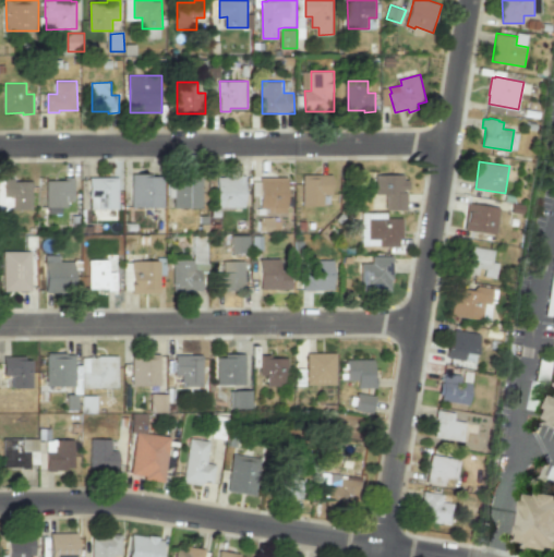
[(155,177),(155,174),(133,174),(134,207),(167,207),(166,177),(155,177)]
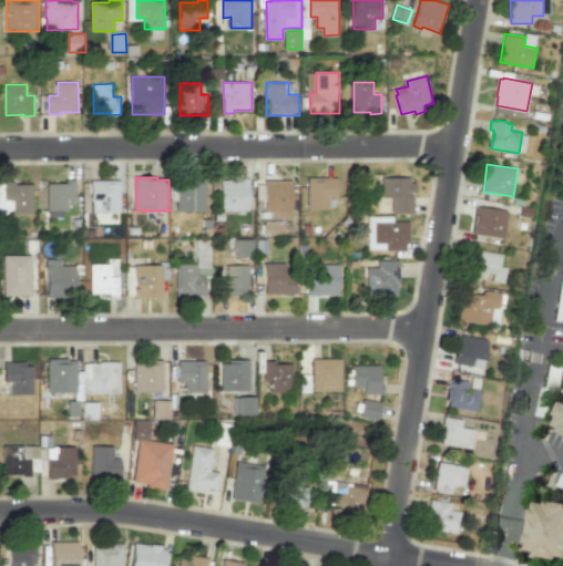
[(310,177),(310,209),(331,209),(331,198),(340,198),(340,177),(310,177)]
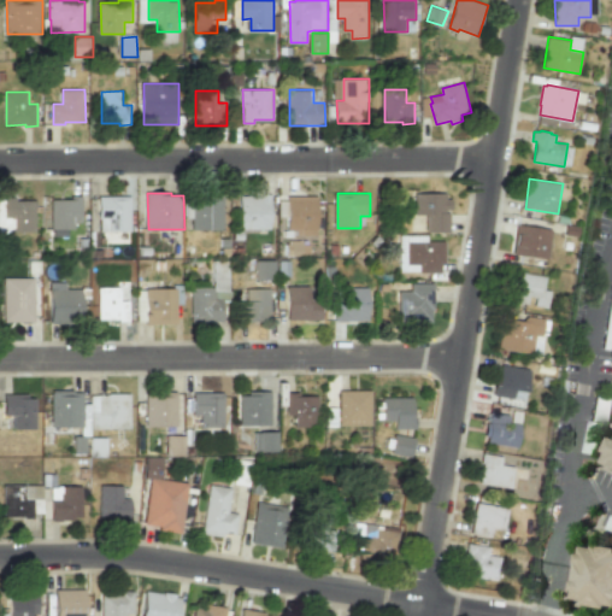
[(429,215),(429,232),(453,232),(452,212),(449,212),(449,210),(454,210),(454,199),(449,199),(448,193),(418,193),(418,215),(429,215)]
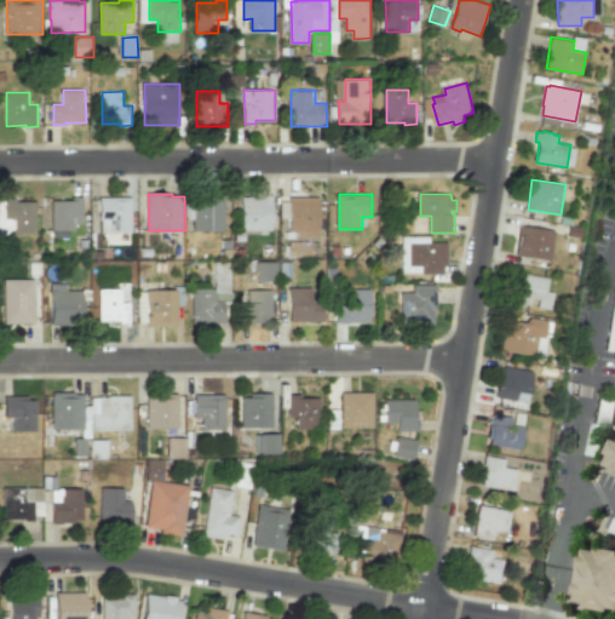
[(196,195),(196,231),(228,231),(228,195),(196,195)]
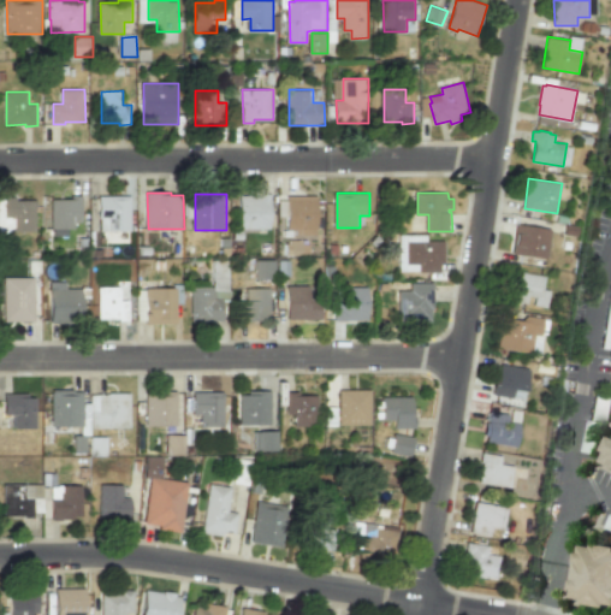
[(261,195),(242,195),(243,229),(273,229),(273,194),(261,194),(261,195)]
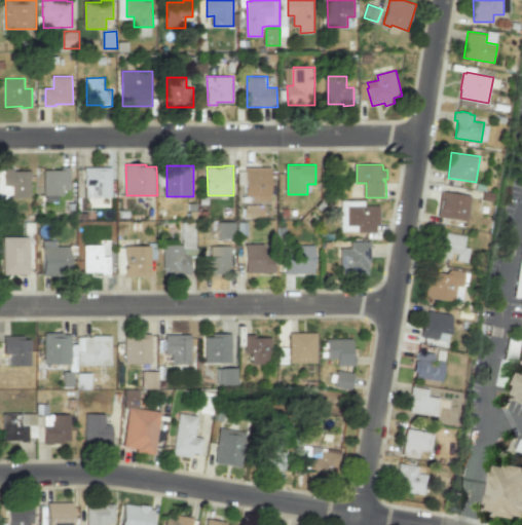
[(62,170),(62,166),(71,166),(72,190),(66,190),(65,195),(45,195),(45,171),(62,170)]
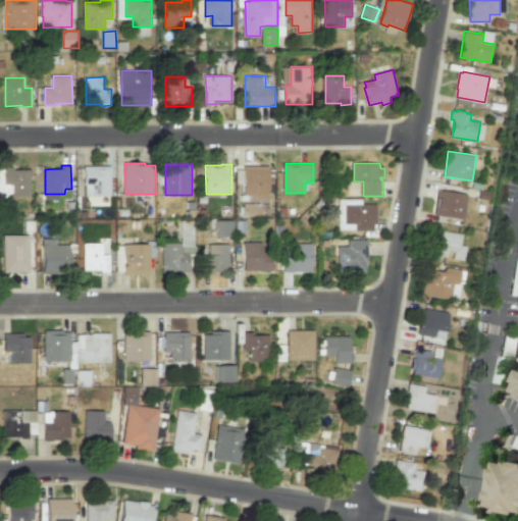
[(85,166),(86,185),(93,185),(94,196),(112,196),(112,166),(85,166)]
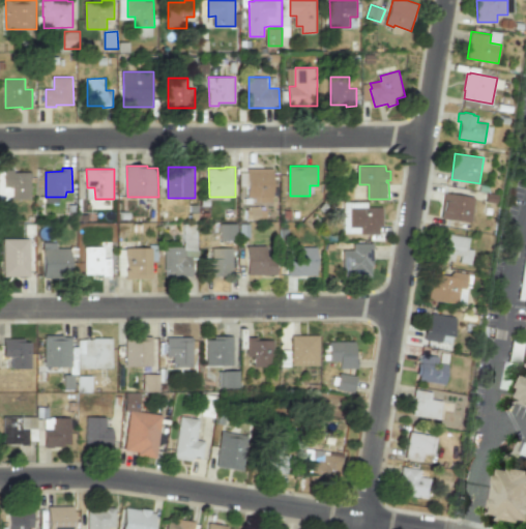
[(250,169),(250,198),(258,198),(258,203),(274,202),(275,169),(250,169)]
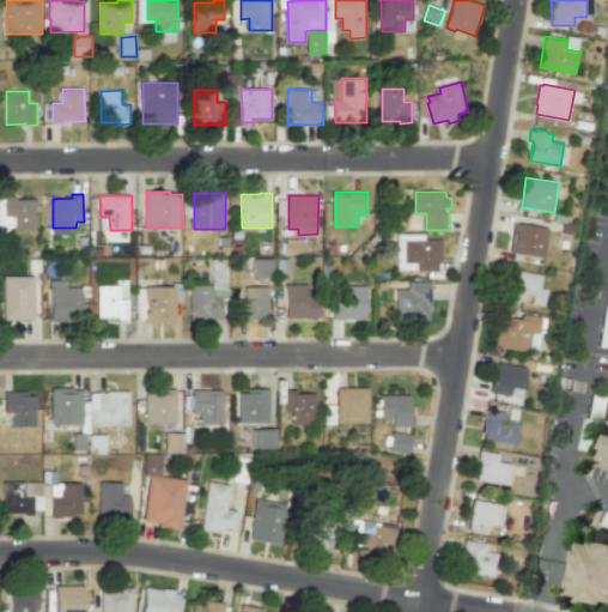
[(6,197),(6,217),(17,216),(17,226),(14,226),(14,230),(37,230),(37,199),(18,199),(18,197),(6,197)]
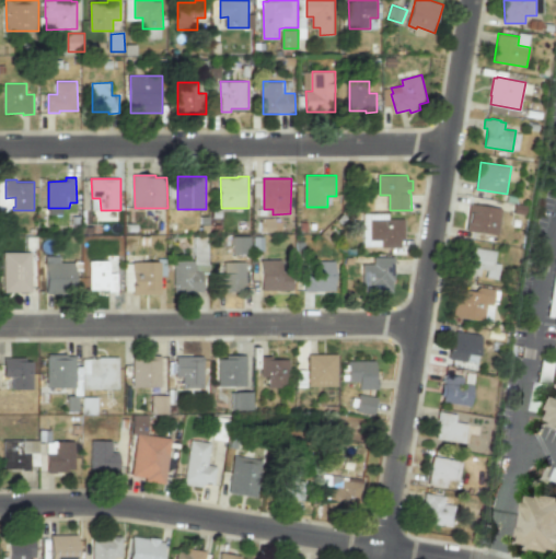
[(472,204),(467,231),(499,236),(504,209),(472,204)]
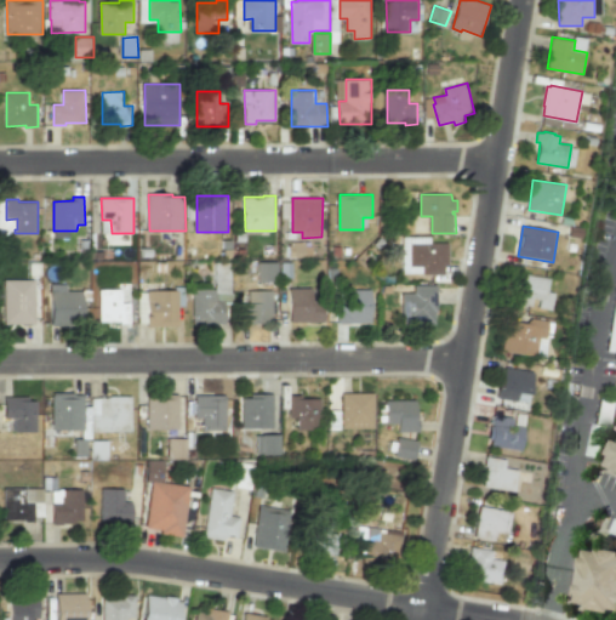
[(412,243),(412,267),(426,266),(425,276),(448,274),(448,265),(451,265),(451,243),(412,243)]
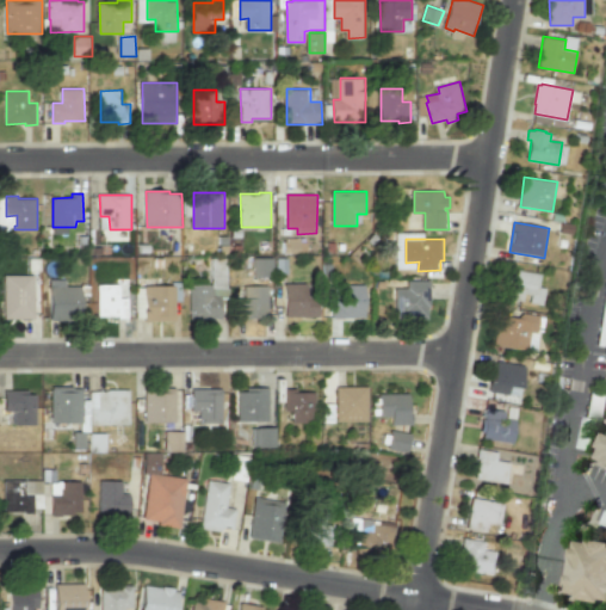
[(215,284),(192,284),(192,320),(224,319),(223,296),(216,296),(216,289),(230,288),(229,258),(215,258),(215,284)]
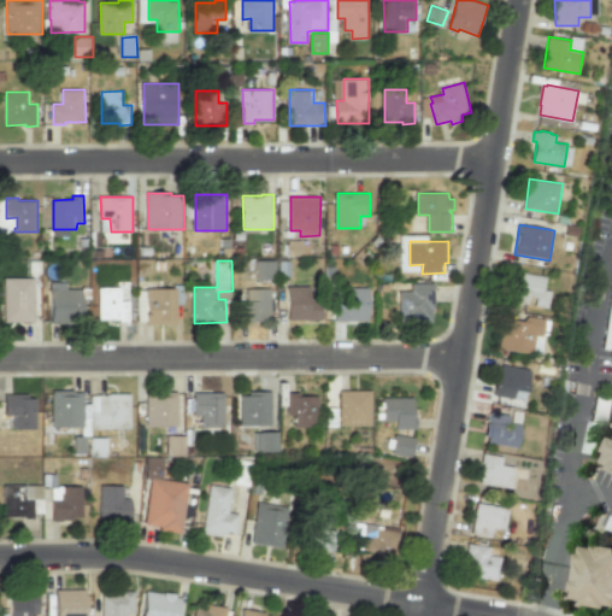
[(259,260),(259,280),(280,279),(280,260),(259,260)]
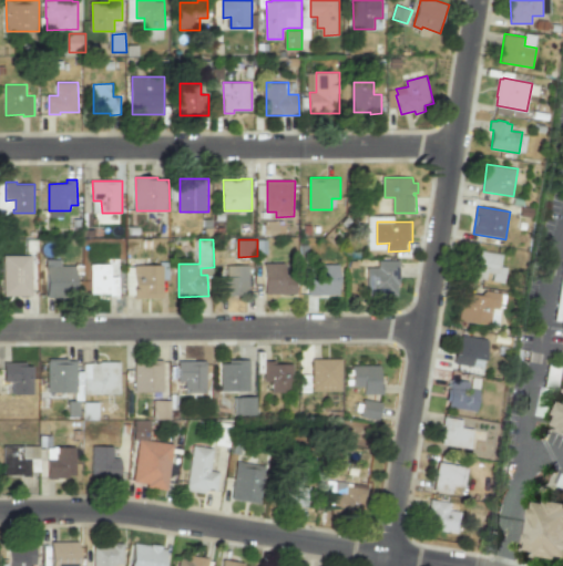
[(489,273),(488,279),(471,277),(476,249),(504,254),(502,266),(510,267),(507,284),(493,281),(494,274),(489,273)]
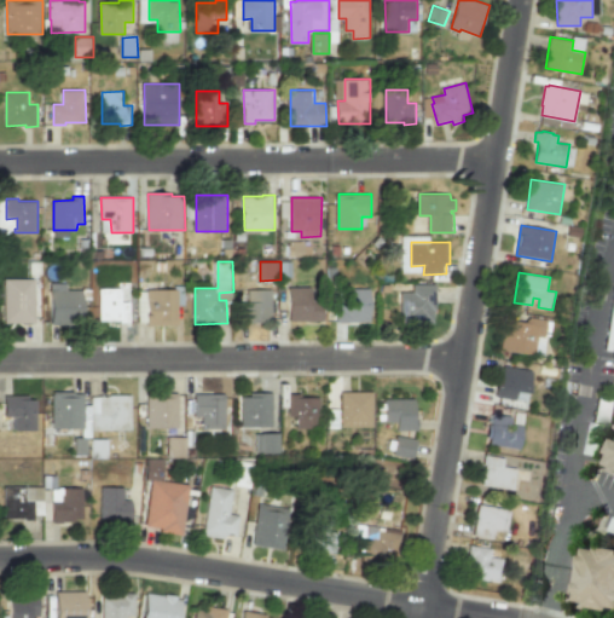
[(416,292),(404,292),(404,323),(436,323),(436,311),(439,311),(438,284),(416,284),(416,292)]
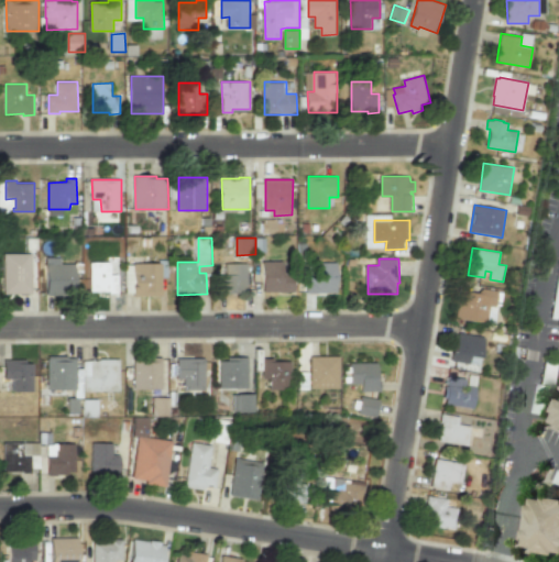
[(265,261),(265,293),(297,291),(297,273),(285,273),(285,261),(265,261)]
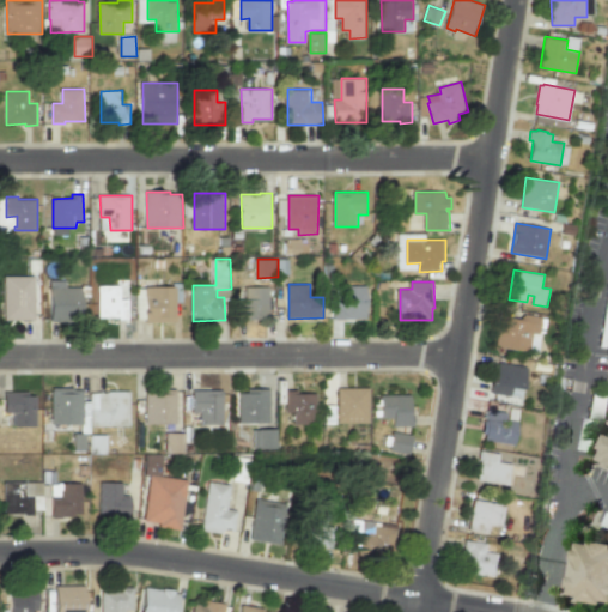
[(121,300),(121,285),(99,286),(101,317),(120,317),(120,320),(131,320),(129,300),(121,300)]
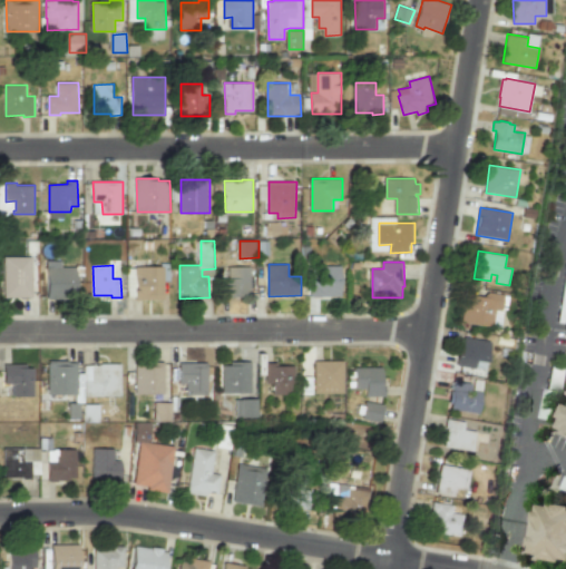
[(312,266),(312,297),(343,296),(343,265),(312,266)]
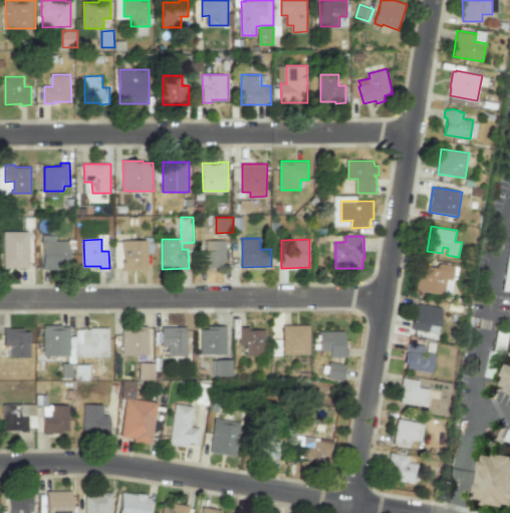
[(5,240),(5,266),(22,266),(22,267),(30,267),(30,251),(23,251),(23,240),(5,240)]
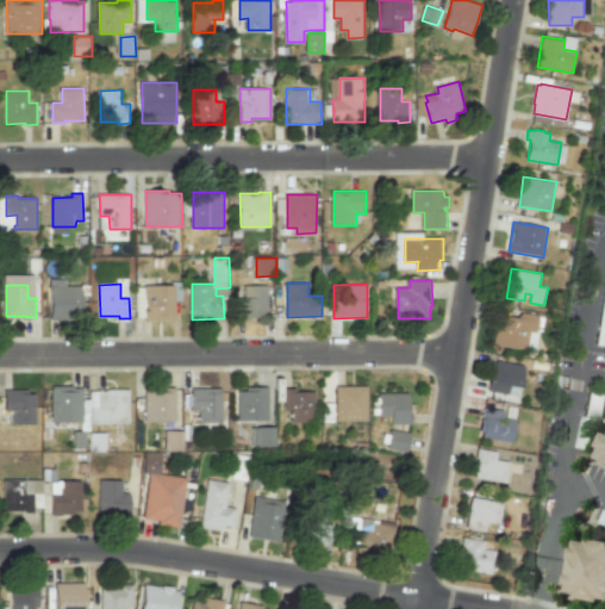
[(145,285),(147,321),(179,321),(178,285),(145,285)]
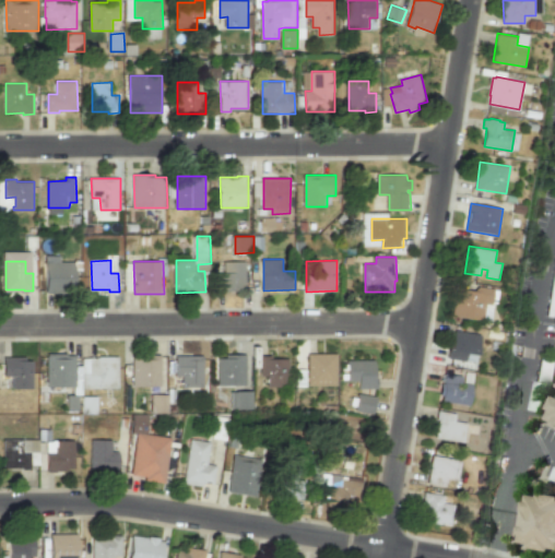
[(226,262),(227,273),(220,273),(220,293),(248,292),(248,261),(226,262)]
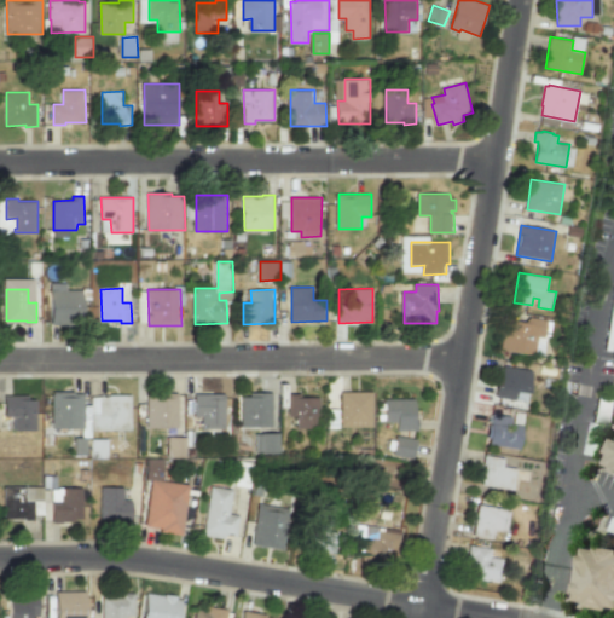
[(53,290),(53,325),(85,325),(85,290),(53,290)]
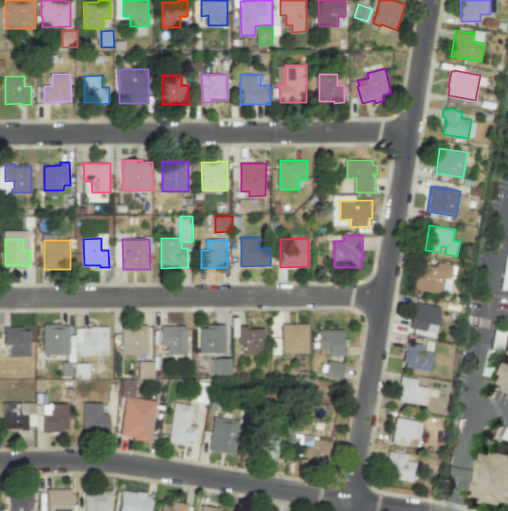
[(419,264),(416,288),(418,289),(418,290),(443,294),(446,278),(452,278),(454,264),(440,262),(434,267),(419,264)]
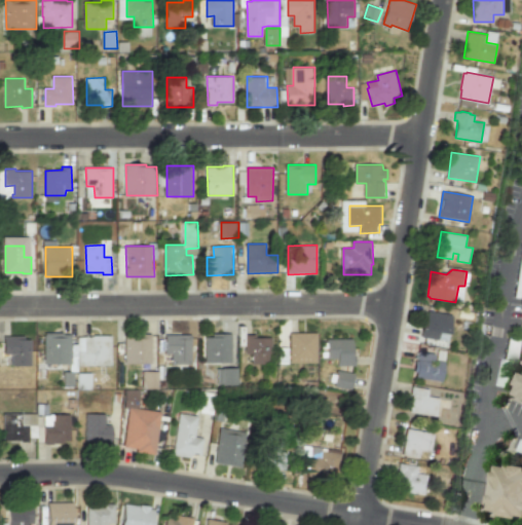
[(430,311),(425,329),(423,329),(422,337),(439,340),(440,333),(450,335),(454,315),(430,311)]
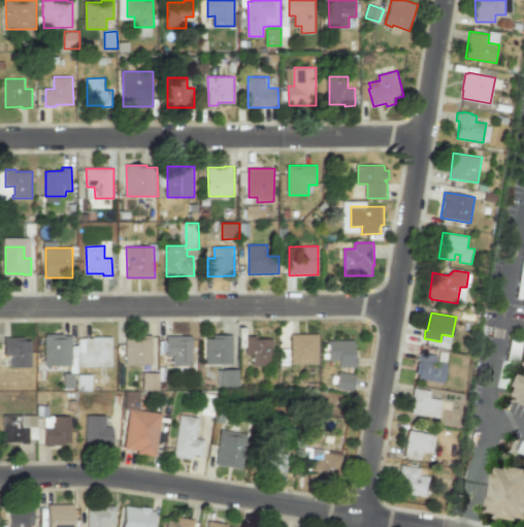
[(46,336),(45,336),(46,366),(72,365),(72,336),(65,336),(65,334),(46,334),(46,336)]
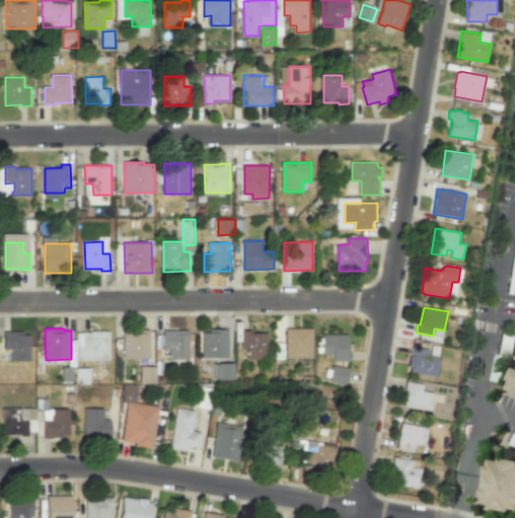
[(287,328),(288,359),(315,358),(314,328),(287,328)]
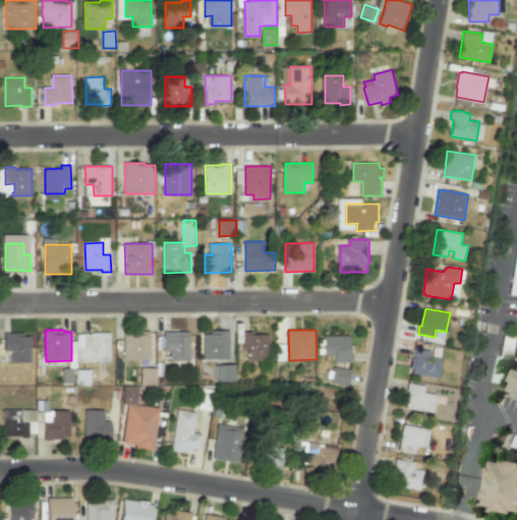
[(124,331),(125,360),(152,360),(151,331),(124,331)]
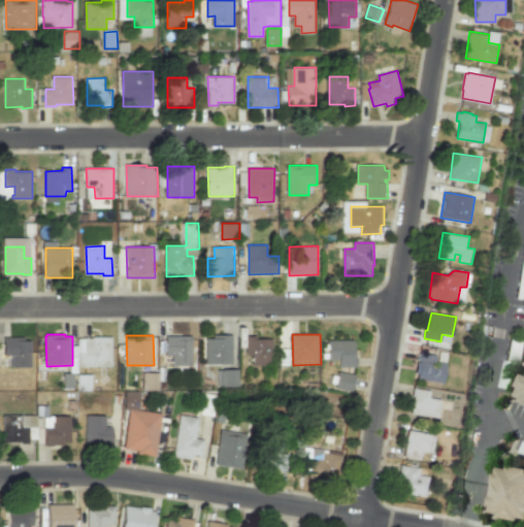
[(215,338),(207,338),(208,364),(234,364),(234,335),(215,335),(215,338)]
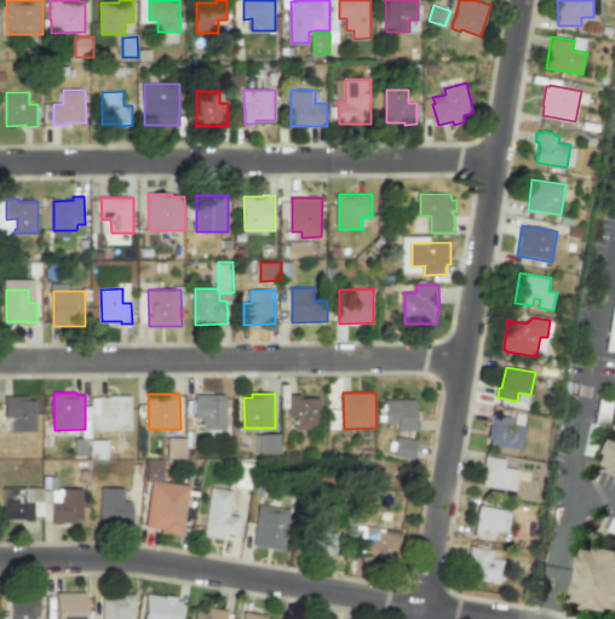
[(196,395),(196,418),(205,417),(205,430),(228,430),(228,395),(196,395)]
